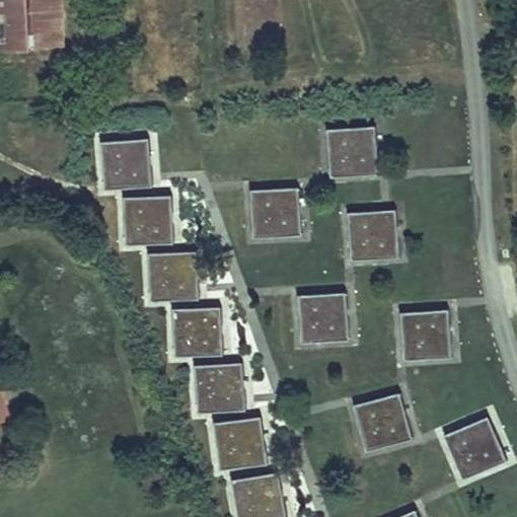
[(0,49),(65,47),(63,0),(0,0),(0,49)]
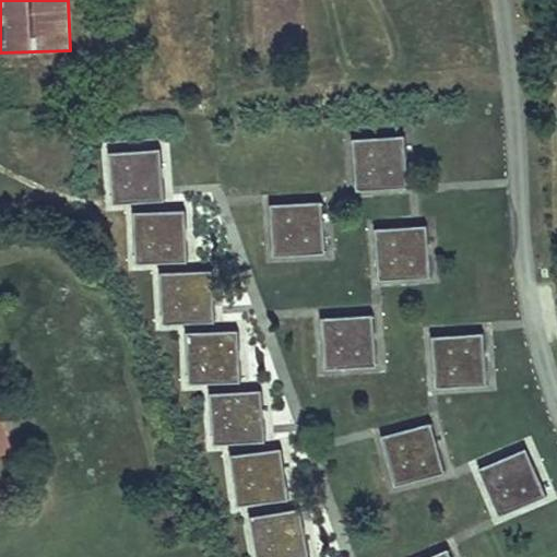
[(354,139),(358,190),(409,187),(405,134),(354,139)]
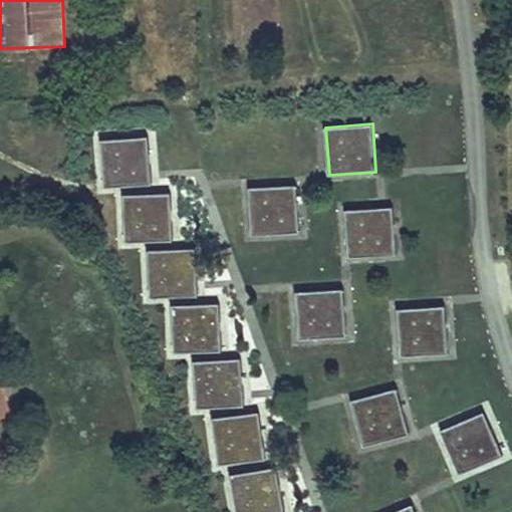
[(98,142),(102,190),(150,186),(146,138),(98,142)]
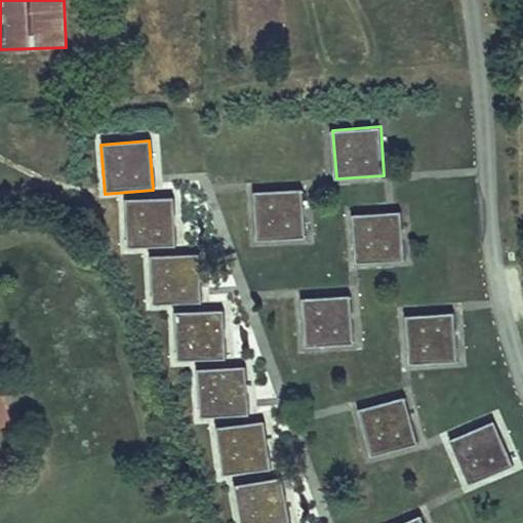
[(252,192),(256,241),(304,237),(300,189),(252,192)]
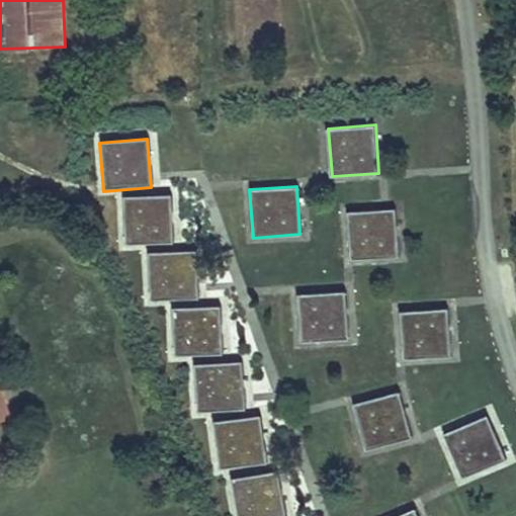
[(169,195),(120,199),(124,247),(173,242),(169,195)]
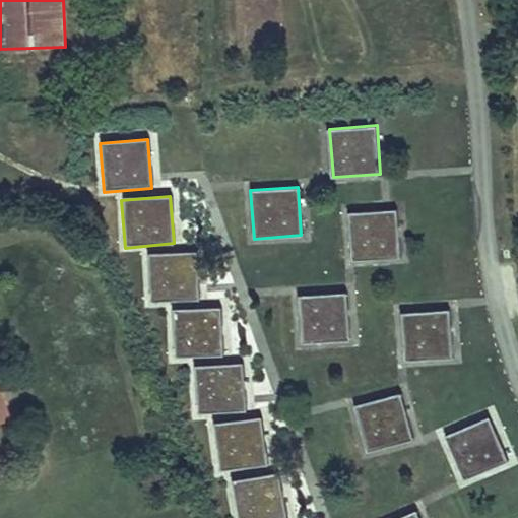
[(349,212),(353,261),(401,257),(397,208),(349,212)]
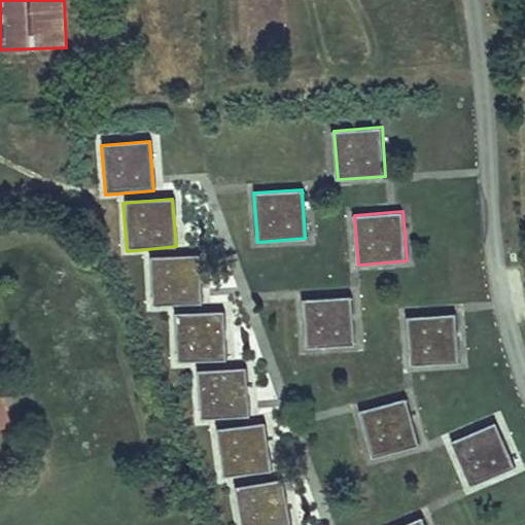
[(152,254),(151,303),(200,304),(201,254),(152,254)]
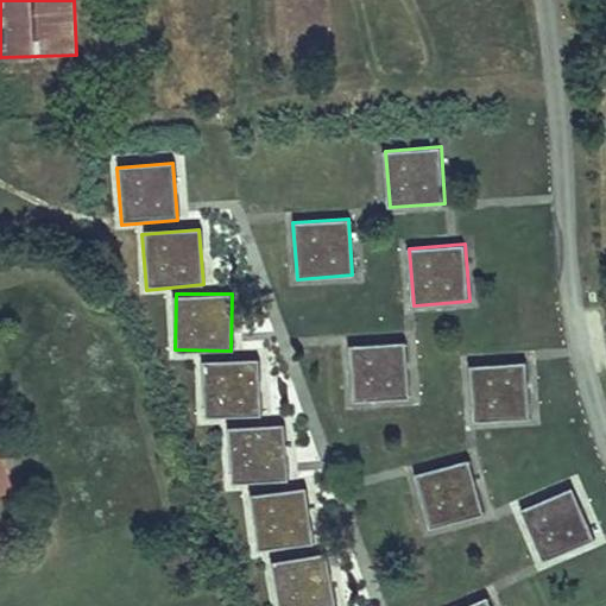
[(348,347),(353,403),(409,399),(404,342),(348,347)]
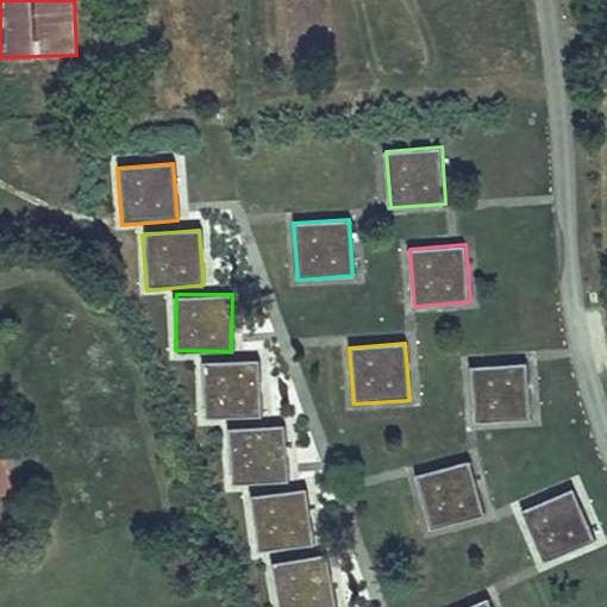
[(204,418),(261,417),(260,361),(202,362),(204,418)]
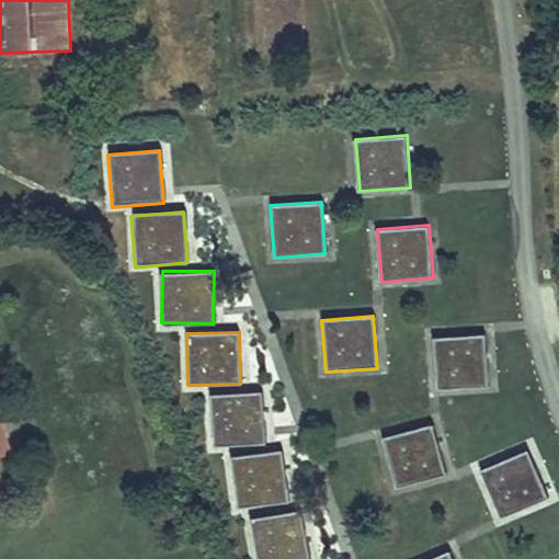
[(432,339),(436,390),(488,386),(483,334),(432,339)]
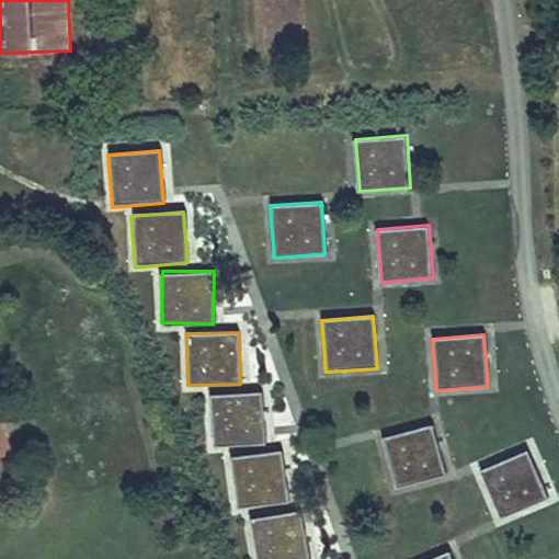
[(212,395),(216,447),(266,443),(263,391),(212,395)]
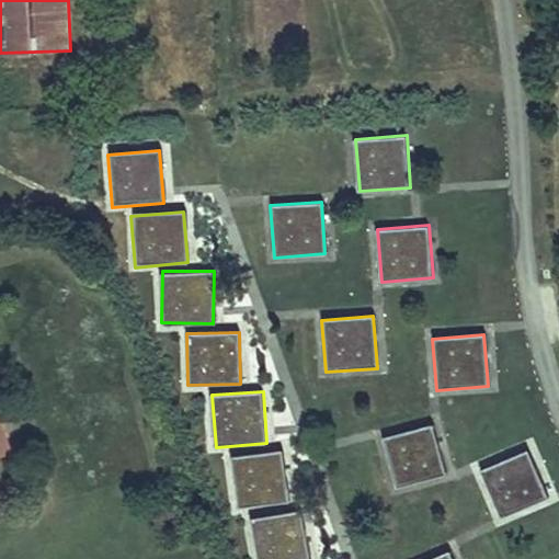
[(384,437),(397,488),(446,475),(433,424),(384,437)]
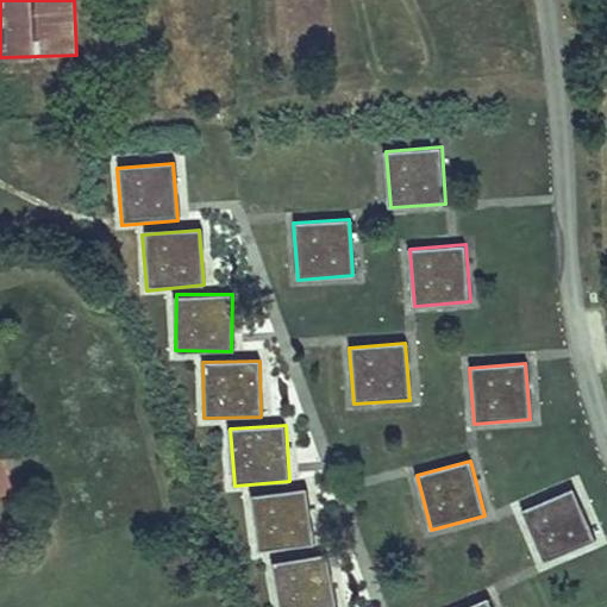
[(314,548),(306,490),(250,499),(260,555),(314,548)]
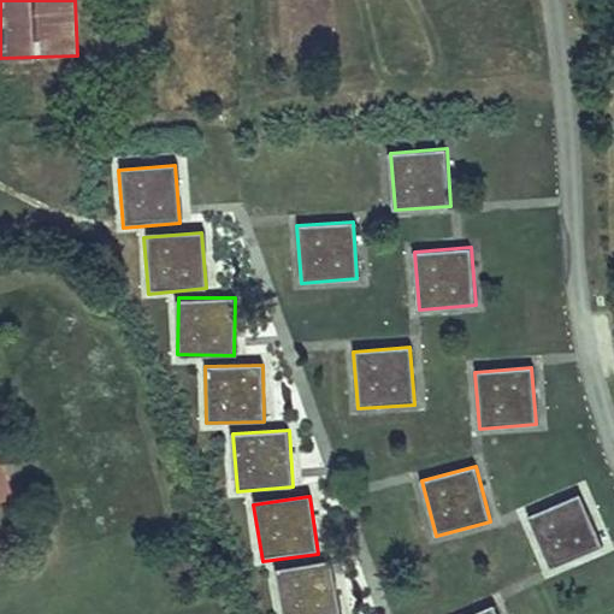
[(582,496),(529,519),(550,571),(603,549),(582,496)]
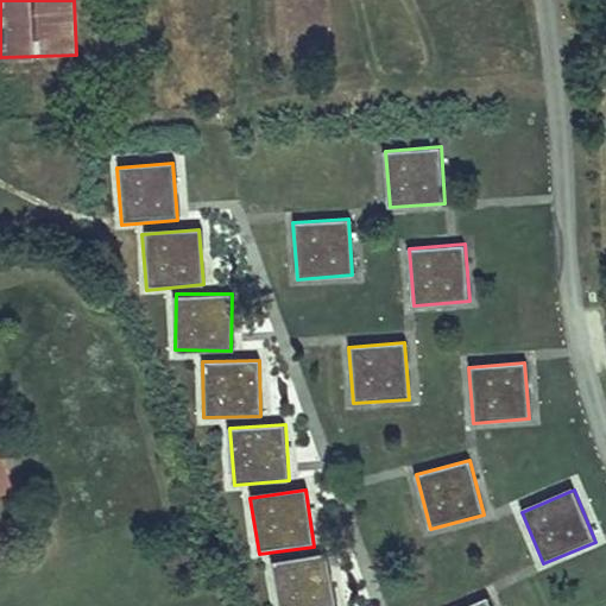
[(272,562),(281,605),(338,605),(327,553),(272,562)]
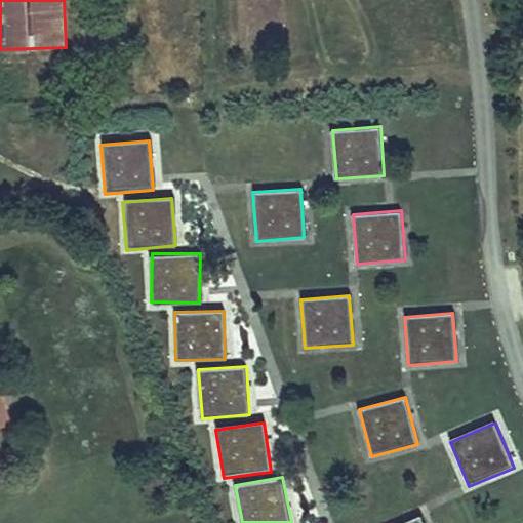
All buildings are outlined.
